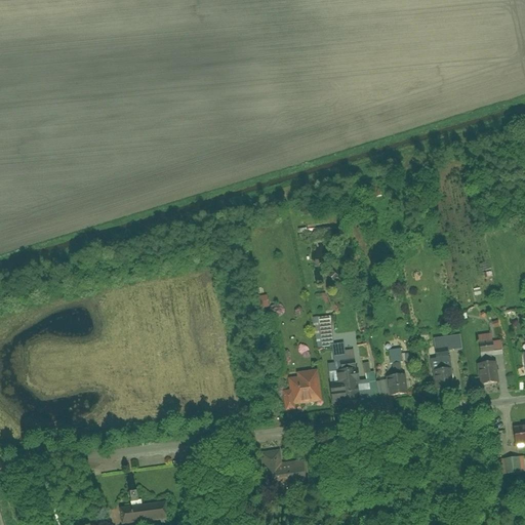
[(272,308),(270,295),(259,296),(260,309),(272,308)]
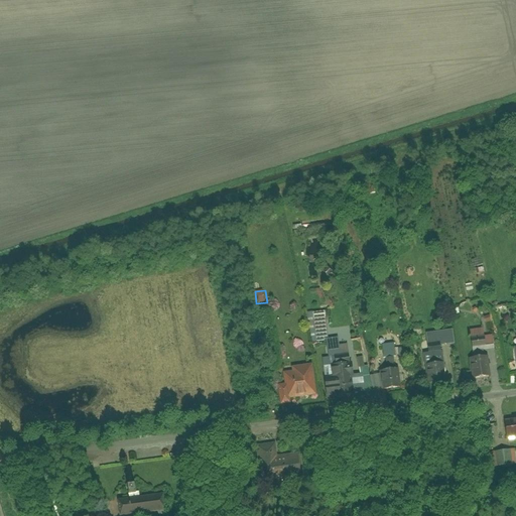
[(312,342),(325,341),(328,356),(340,354),(337,337),(328,339),(324,310),(305,312),(312,342)]
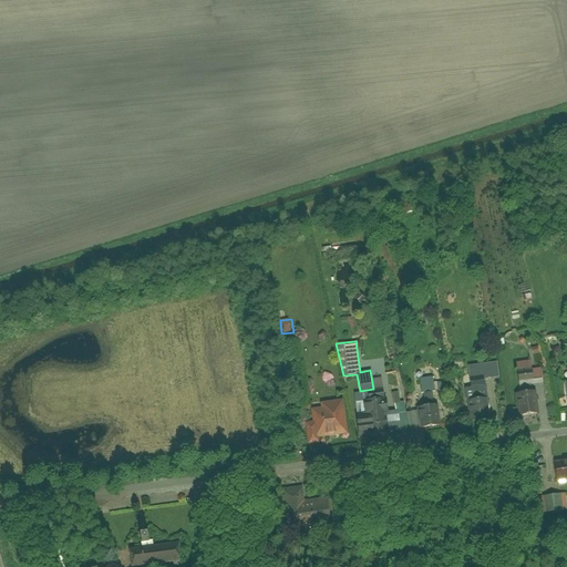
[(471,363),(472,379),(501,377),(498,361),(471,363)]
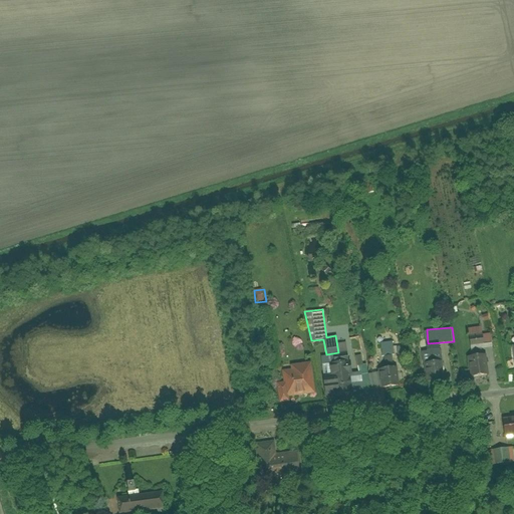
[(468,335),(470,345),(483,343),(482,333),(468,335)]
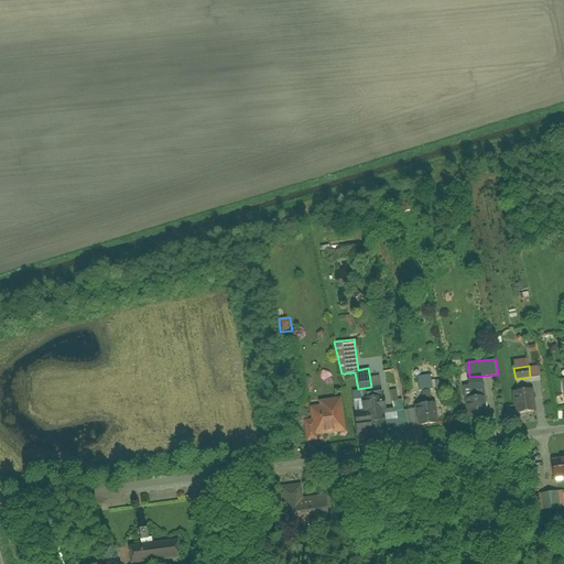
[(431,379),(416,381),(418,392),(421,392),(422,401),(415,402),(419,423),(436,421),(434,400),(430,401),(429,391),(432,390),(431,379)]
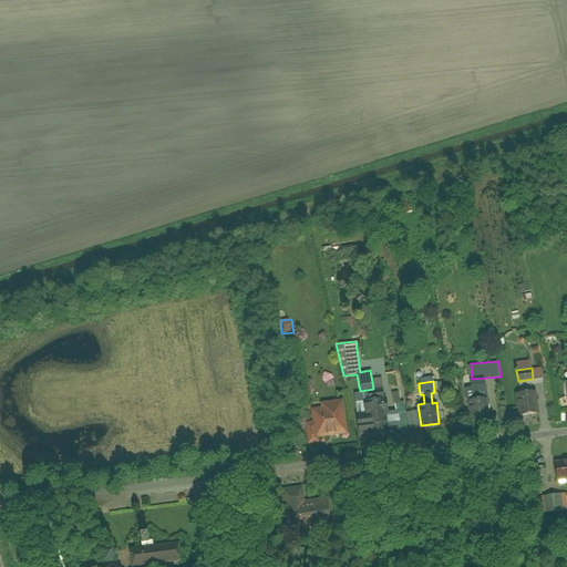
[(537,411),(534,389),(515,392),(518,414),(537,411)]
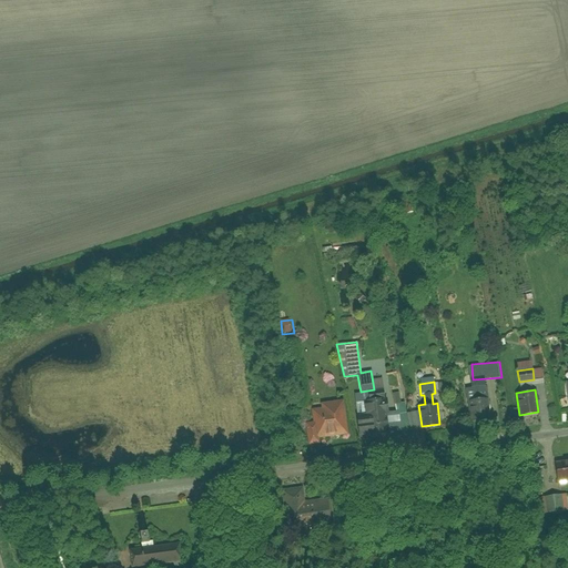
[(356,415),(359,437),(387,434),(381,391),(362,393),(365,414),(356,415)]
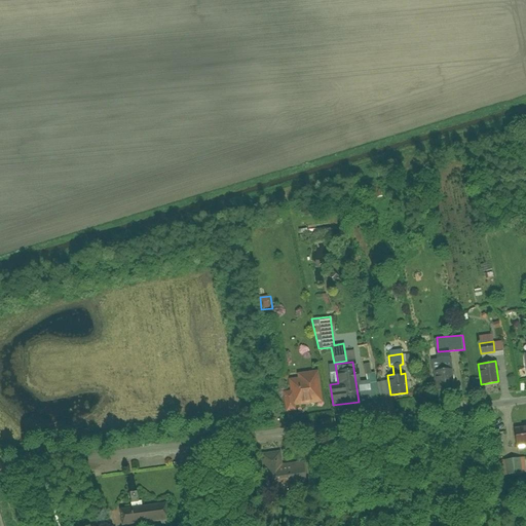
[(436,389),(454,386),(451,367),(433,370),(436,389)]
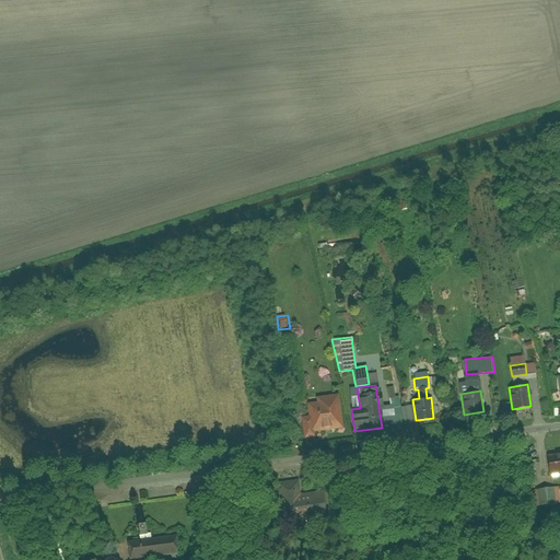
[(314,436),(314,432),(343,428),(338,394),(315,397),(316,401),(306,403),(308,416),(301,417),(303,439),(314,436)]
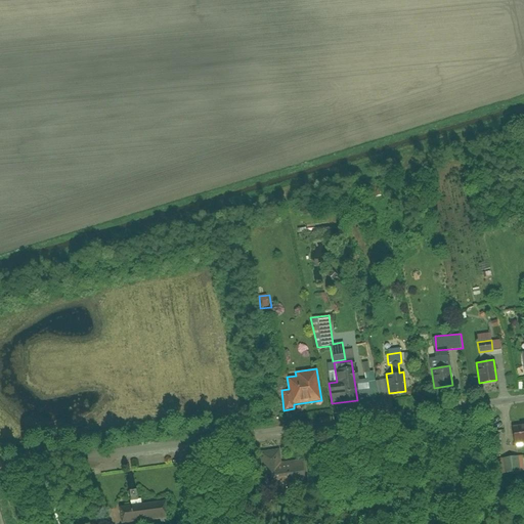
[(523,425),(513,426),(515,445),(523,444),(523,425)]
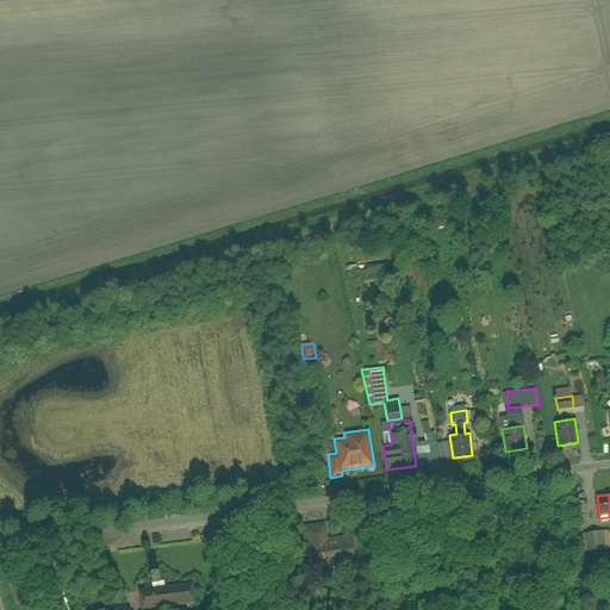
[(331,541),(330,527),(306,529),(311,568),(362,562),(359,537),(331,541)]
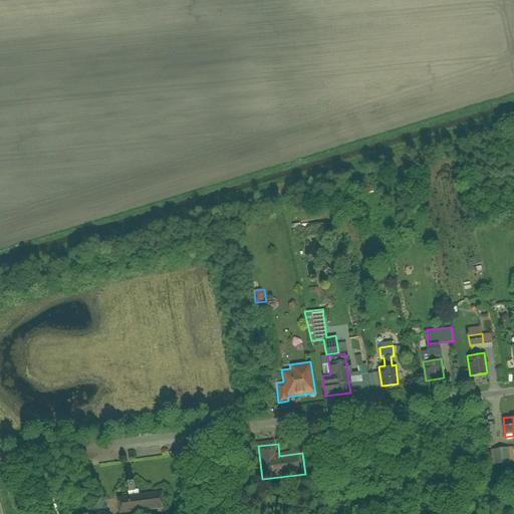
[(513,451),(513,448),(497,451),(499,465),(513,462),(513,451)]
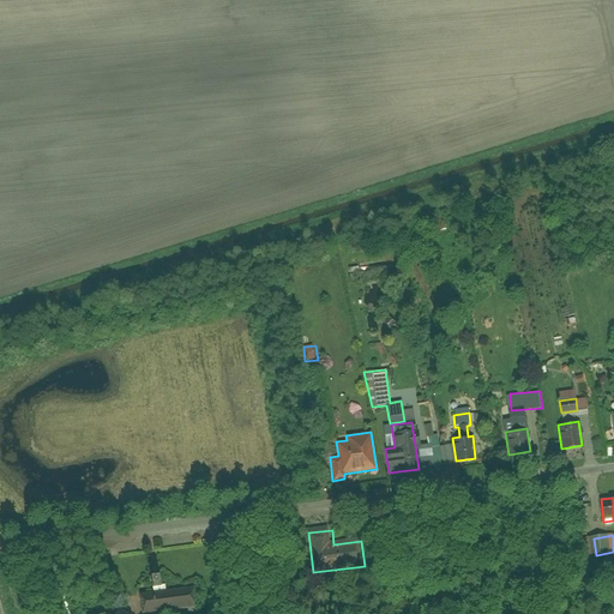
[(138,594),(140,613),(142,613),(155,613),(154,613),(167,613),(167,611),(196,607),(193,587),(138,594)]
